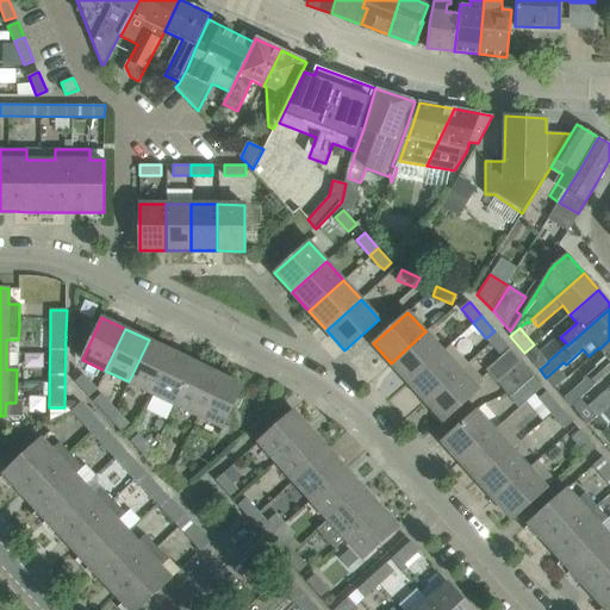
[(408,383),(442,350),(425,331),(391,363),(408,383)]
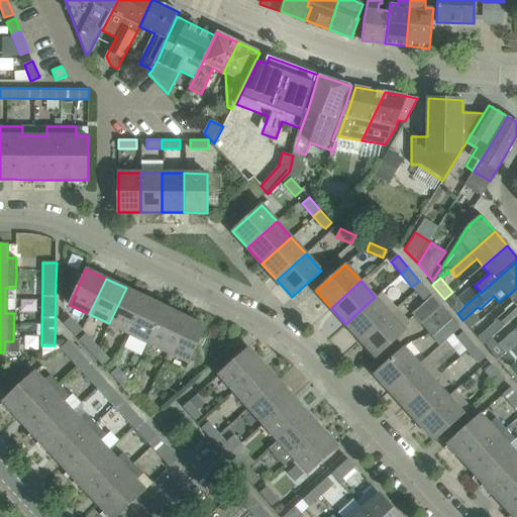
[(128,333),(145,298),(126,288),(109,323),(128,333)]
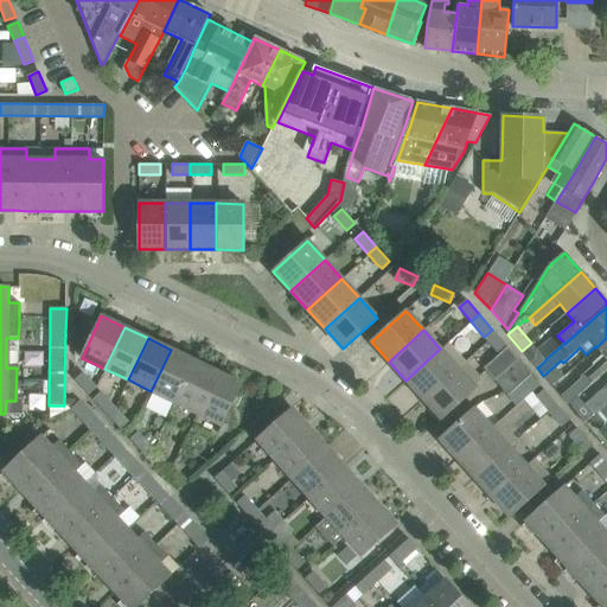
[(493,381),(518,359),(500,338),(492,345),(499,355),(483,369),(493,381)]
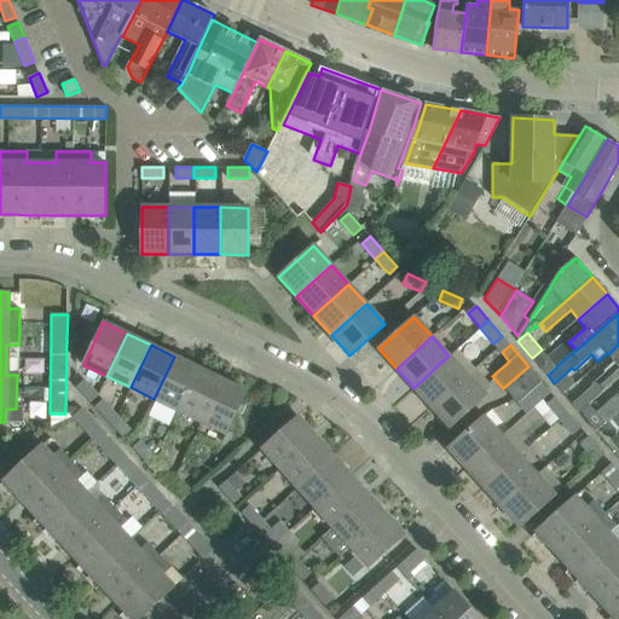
[(618,377),(618,345),(608,354),(611,357),(614,362),(603,371),(606,372),(591,385),(593,386),(585,392),(574,401),(582,410),(618,377)]
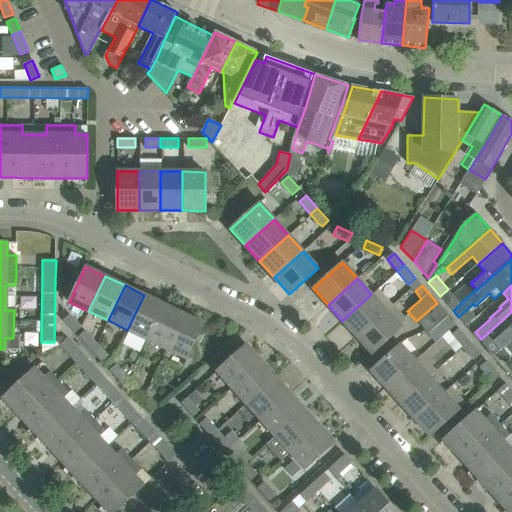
[(460,304),(460,303),(448,289),(440,296),(453,310),(460,304)]
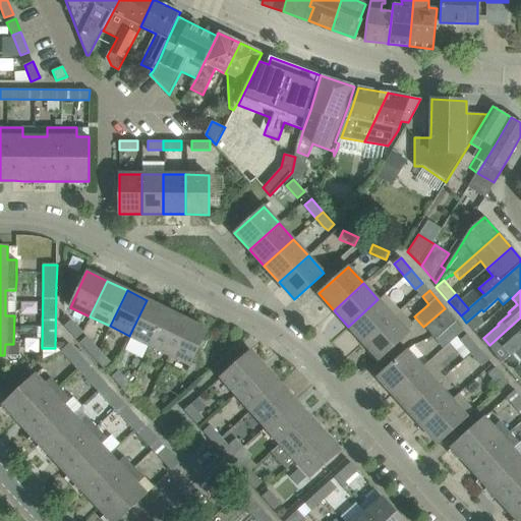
[(363,342),(393,315),(378,299),(348,327),(363,342)]
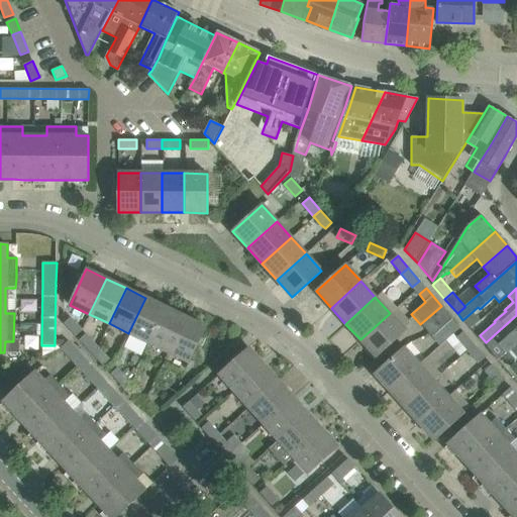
[(148,342),(166,307),(145,298),(128,333),(148,342)]
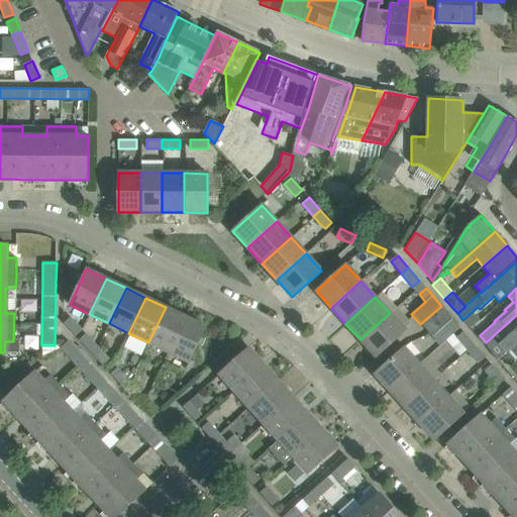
[(459,328),(456,324),(441,306),(420,324),(439,345),(445,340),(459,328)]
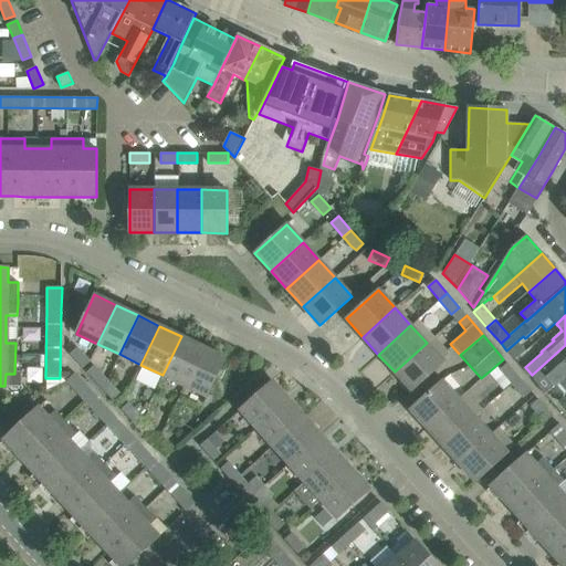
[(184,386),(202,346),(181,336),(163,375),(184,386)]
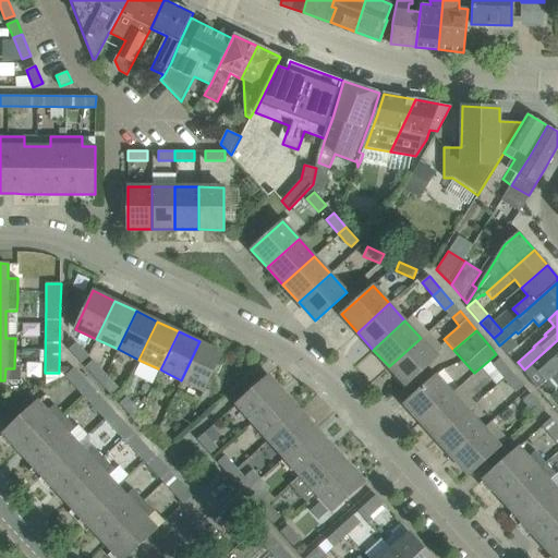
[(421,338),(389,366),(405,386),(437,356),(421,338)]
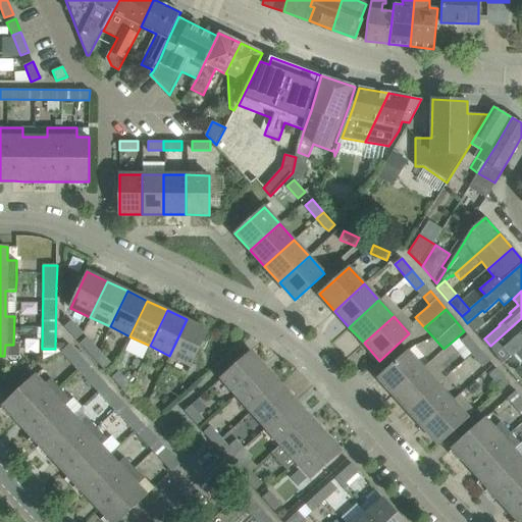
[(187,319),(169,356),(191,366),(208,329),(187,319)]
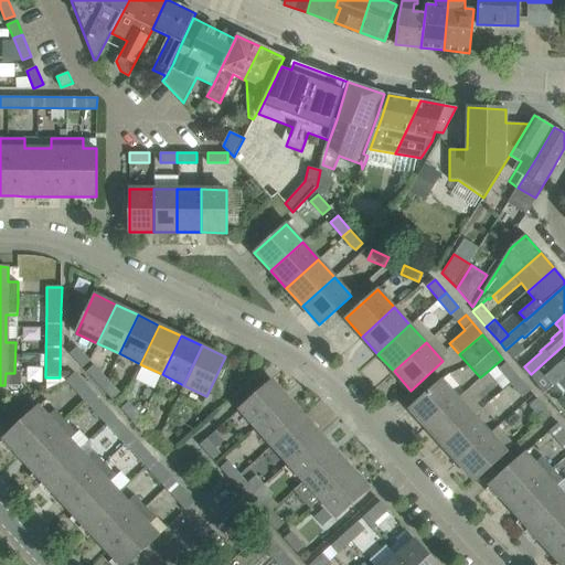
[(76,347),(70,354),(82,368),(88,361),(76,347)]
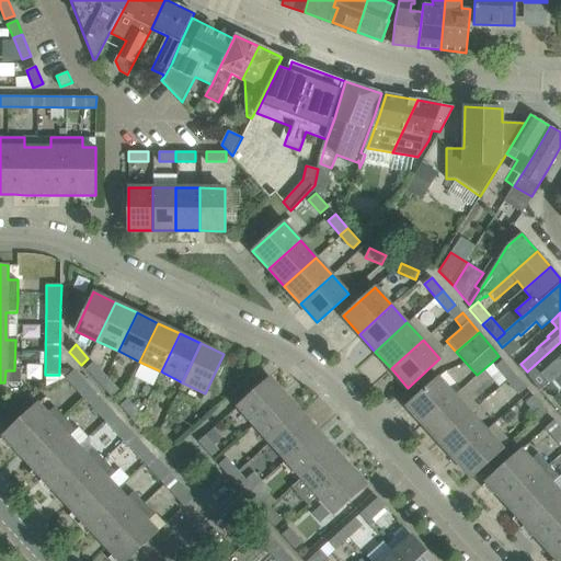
[(560,371),(560,355),(540,374),(548,384),(560,371)]
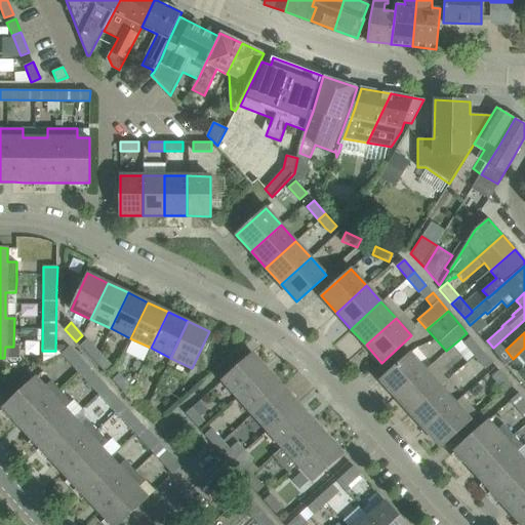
[(482,350),(471,336),(467,333),(452,346),(467,361),(470,359),(470,360),(482,350)]
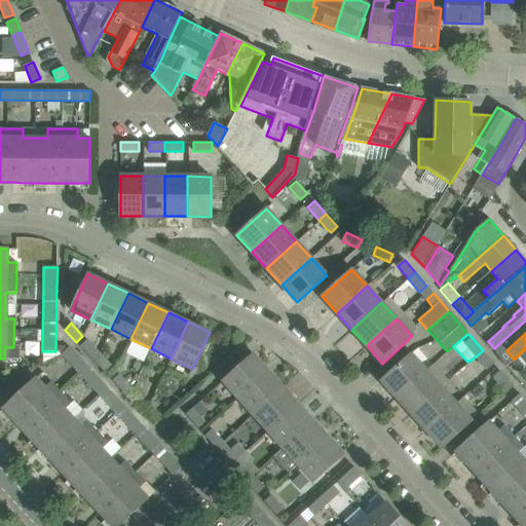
[(91,359),(99,352),(86,340),(80,346),(91,359)]
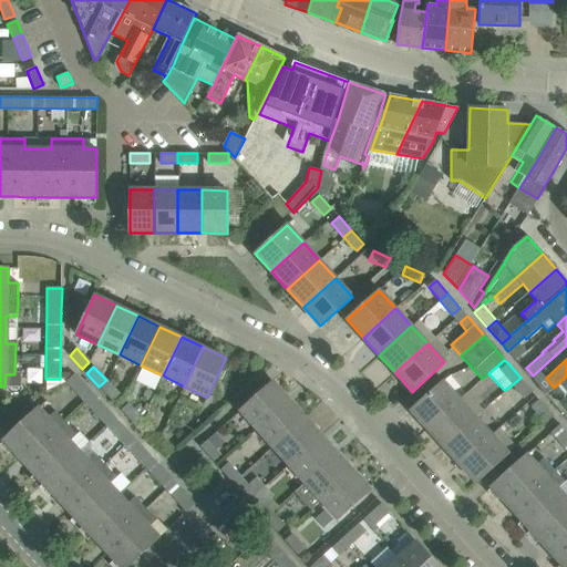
[(88,404),(95,397),(75,373),(66,382),(88,404)]
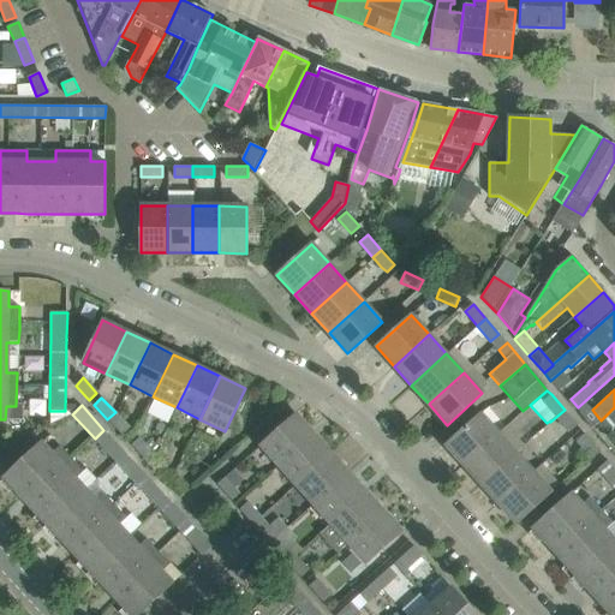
[(463,464),(507,425),(489,406),(446,445),(463,464)]
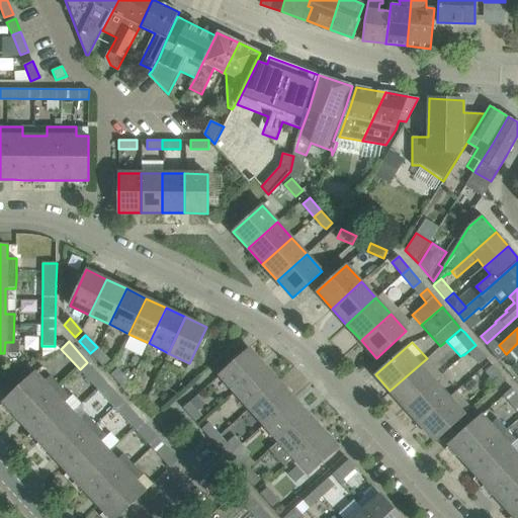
[(517,343),(506,354),(502,357),(510,365),(517,358),(517,357),(517,343)]
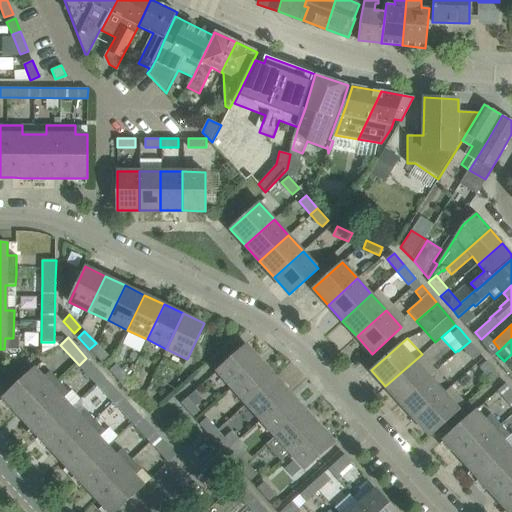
[(465,359),(469,355),(473,360),(480,354),(470,341),(458,351),(465,359)]
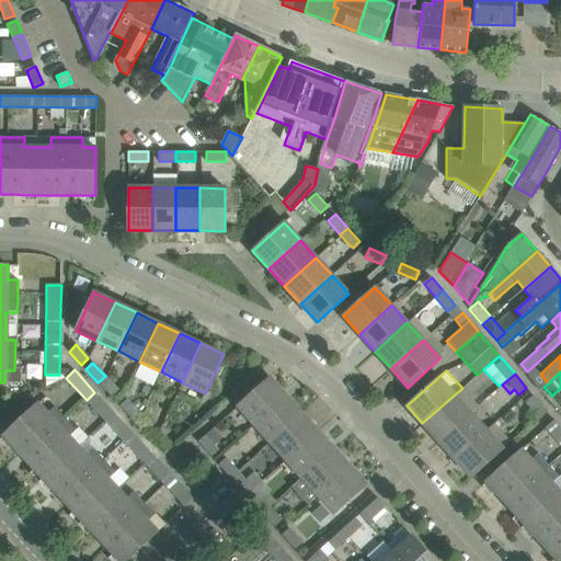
[(98,382),(112,398),(119,391),(105,376),(98,382)]
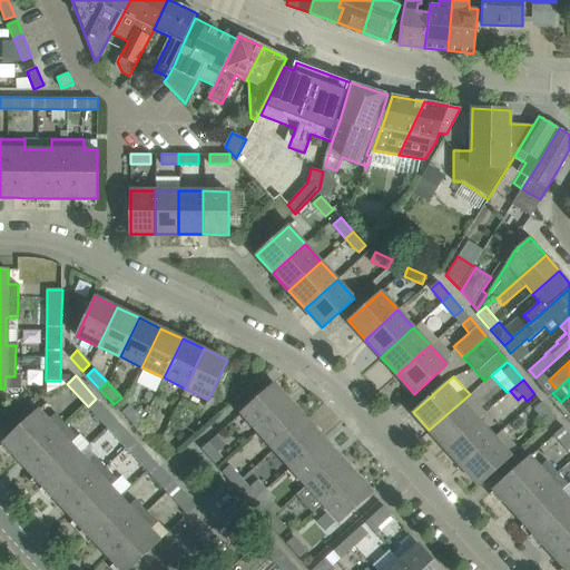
[(258,432),(291,403),(274,384),(242,413),(258,432)]
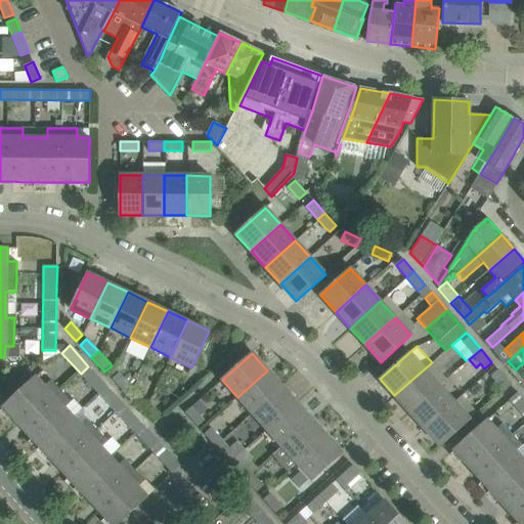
[(409,412),(439,386),(446,379),(432,362),(394,395),(409,412)]
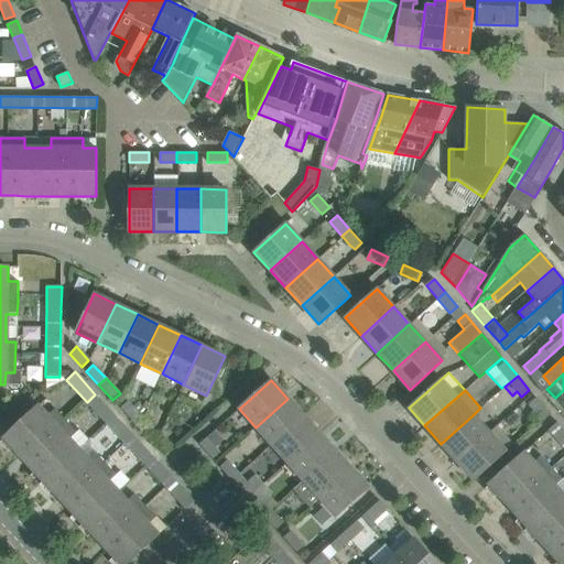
[(107,423),(115,415),(95,394),(87,402),(107,423)]
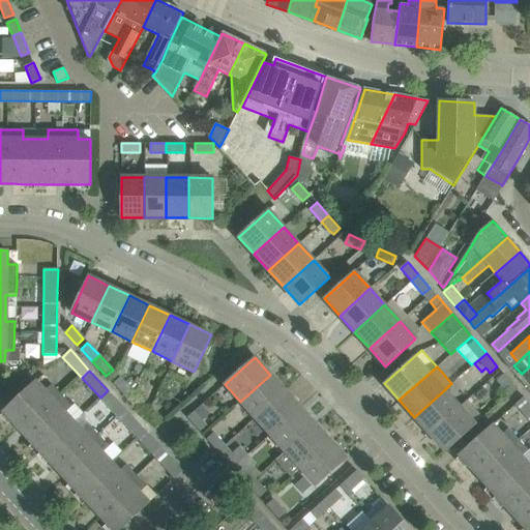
[(516,387),(504,374),(497,380),(508,393),(516,387)]
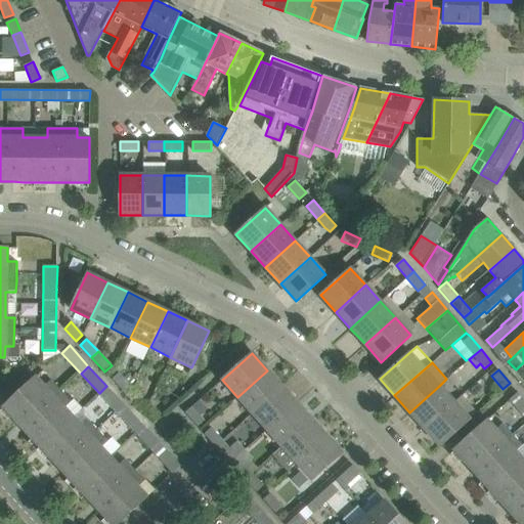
[(253,413),(282,387),(267,370),(237,397),(253,413)]
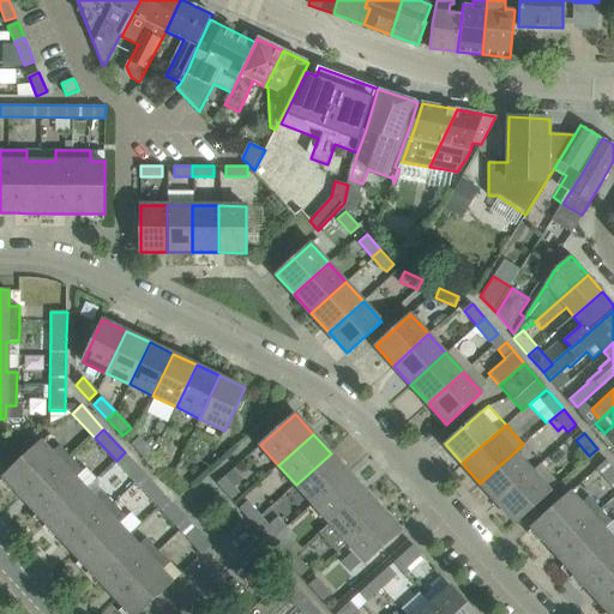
[(145,461),(154,452),(139,437),(131,444),(145,461)]
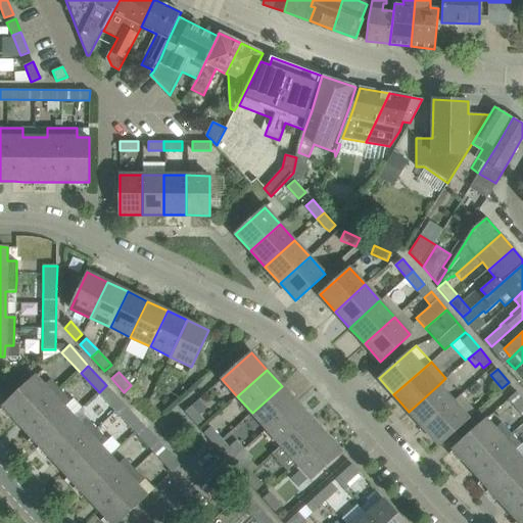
[(144,480),(131,465),(125,459),(117,465),(101,446),(108,440),(88,419),(81,425),(64,407),(72,400),(52,379),(45,385),(36,376),(3,406),(111,522),(116,522),(147,495),(138,486),(144,480)]
